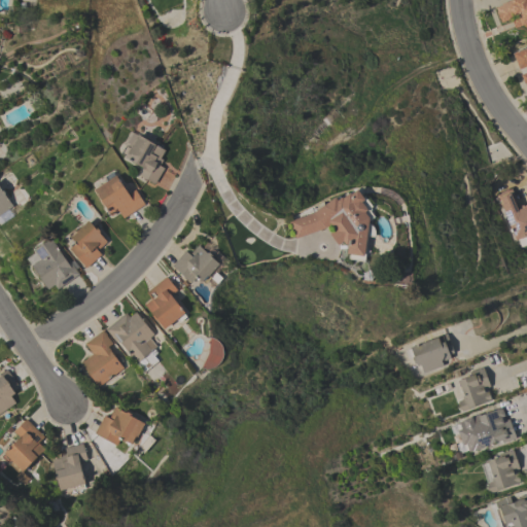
[(508,0),(526,0),(526,31),(524,25),(515,28),(512,21),(518,19),(517,14),(508,18),(508,20),(501,23),(499,19),(496,12),(497,11),(495,7),(501,5),(501,3),(508,0)]
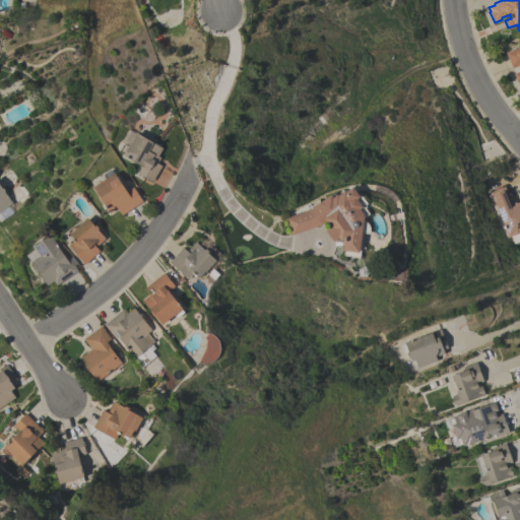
[(506,53),(519,46),(519,83),(519,81),(517,82),(514,74),(519,71),(519,65),(512,68),(506,53)]
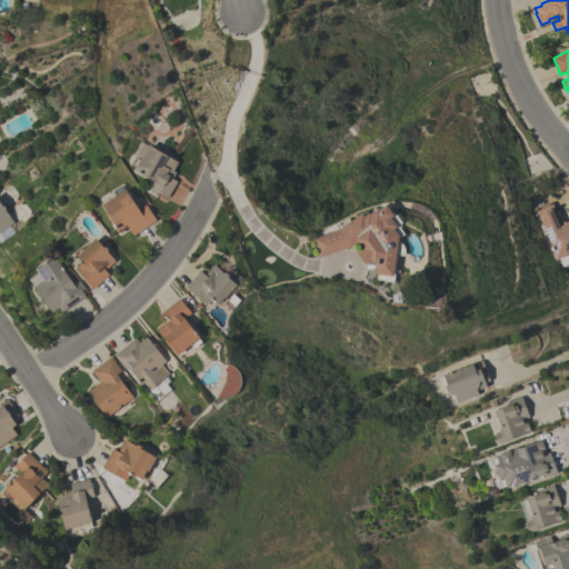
[(178,162),(172,171),(176,172),(172,179),(177,181),(167,199),(150,189),(155,181),(135,170),(135,168),(130,166),(135,159),(130,157),(136,151),(141,142),(178,162)]
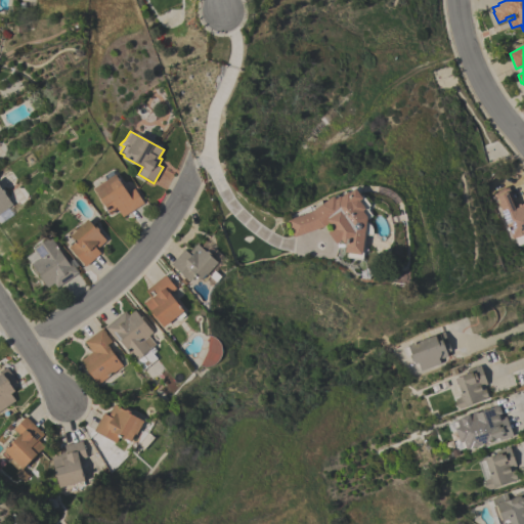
[(123,217),(118,210),(111,215),(103,204),(102,204),(98,199),(99,199),(93,188),(106,180),(104,176),(112,171),(114,175),(115,174),(127,193),(134,188),(143,204),(123,217)]
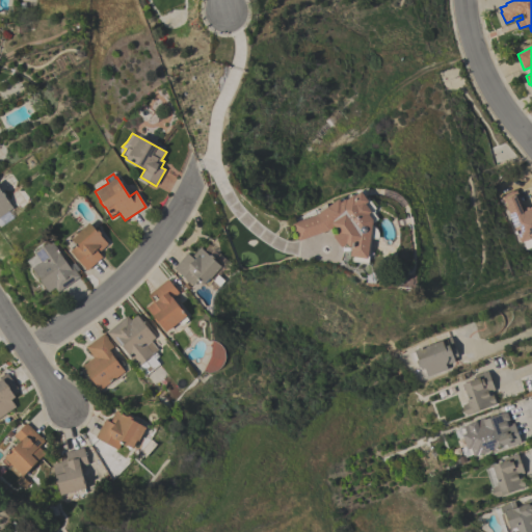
[(0,216),(0,190),(1,192),(2,192),(4,195),(4,196),(12,208),(0,216)]
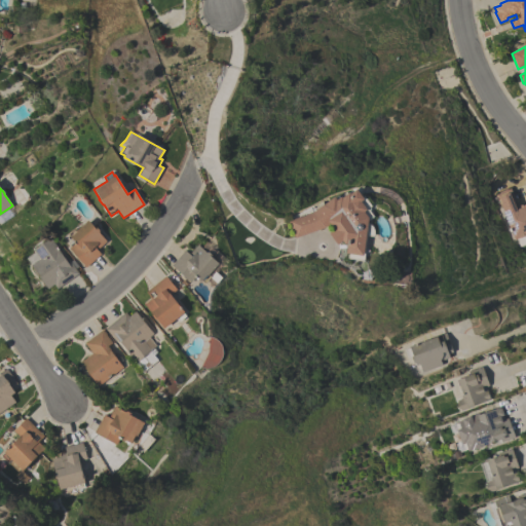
[(525,235),(520,238),(520,237),(515,240),(502,212),(503,212),(500,205),(498,208),(496,202),(498,201),(496,194),(510,188),(516,201),(513,203),(516,210),(520,208),(525,204),(525,235)]
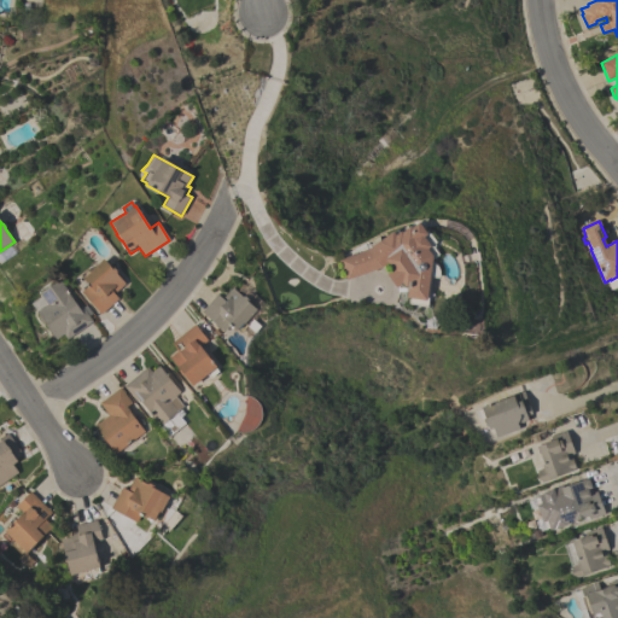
[(345,279),(339,258),(366,250),(369,248),(368,245),(378,238),(379,240),(392,231),(394,232),(397,229),(398,231),(406,225),(408,227),(413,222),(415,225),(418,222),(425,231),(427,229),(436,242),(431,245),(438,254),(431,258),(431,262),(433,262),(435,264),(437,267),(438,270),(438,273),(438,275),(438,278),(431,277),(427,305),(407,303),(408,298),(406,297),(407,286),(406,287),(402,283),(395,287),(385,274),(391,270),(388,263),(382,267),(345,279)]
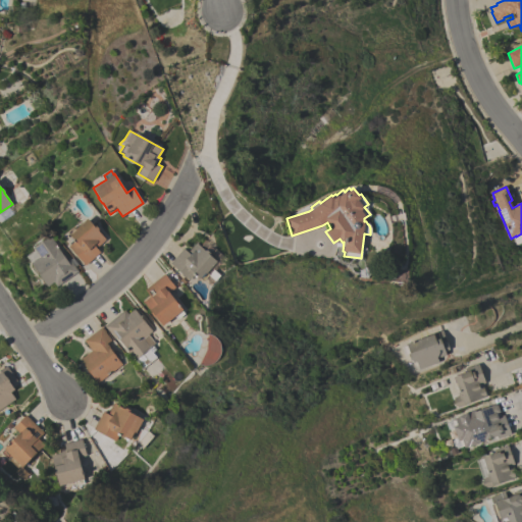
[(85,265),(68,247),(75,241),(68,232),(74,227),(75,228),(87,219),(93,225),(94,224),(100,230),(98,231),(105,240),(96,248),(100,252),(85,265)]
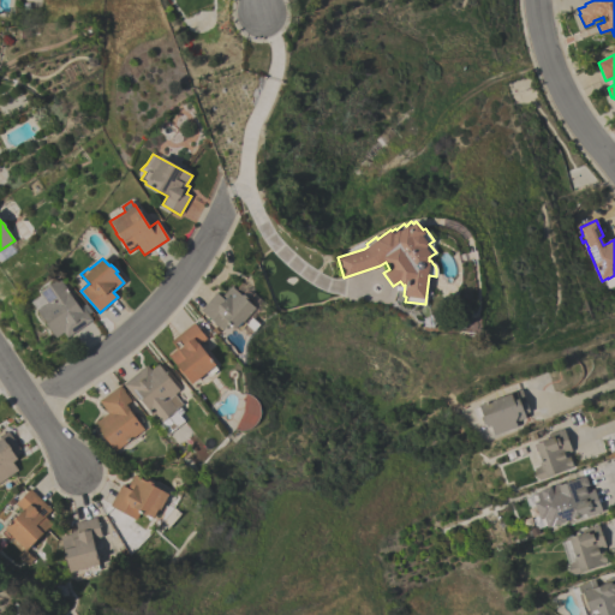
[(31,302),(42,294),(40,291),(59,278),(78,306),(81,304),(82,306),(85,304),(91,312),(88,315),(91,320),(67,338),(64,333),(55,339),(31,302)]
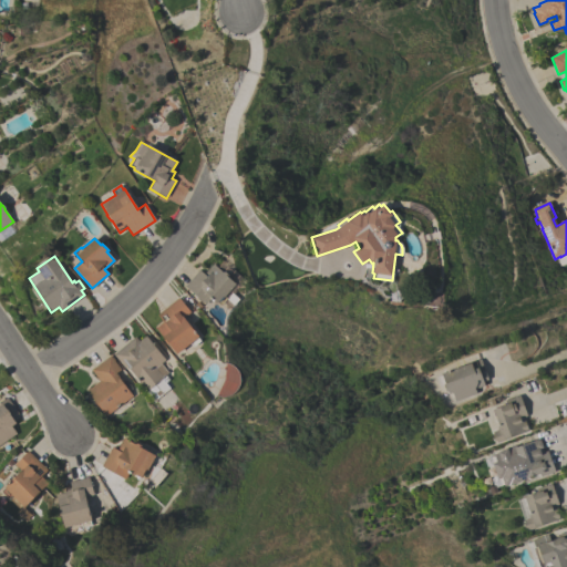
[(222,272),(225,272),(228,276),(228,278),(236,285),(225,297),(227,299),(220,306),(212,298),(205,305),(185,286),(199,270),(204,275),(213,265),(222,272)]
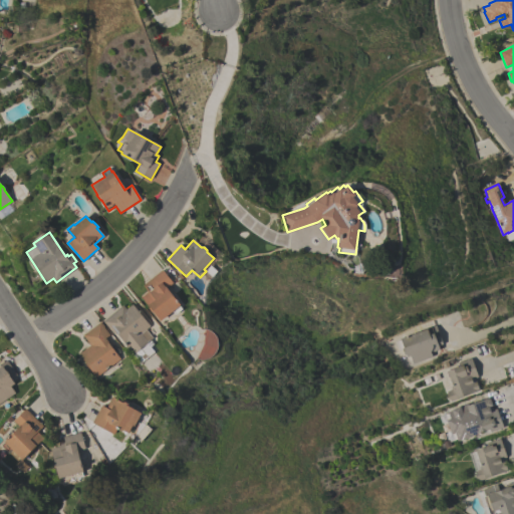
[(162,270),(173,283),(166,288),(180,306),(182,309),(175,315),(173,312),(161,321),(152,311),(151,312),(148,308),(149,307),(141,297),(148,292),(143,285),(162,270)]
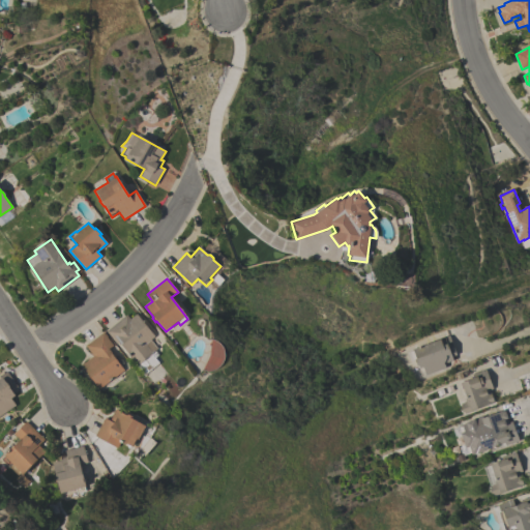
[(118,343),(116,344),(106,331),(126,315),(129,319),(136,314),(148,329),(149,328),(152,332),(152,333),(154,336),(150,340),(157,349),(151,354),(158,363),(145,374),(138,365),(137,366),(118,343)]
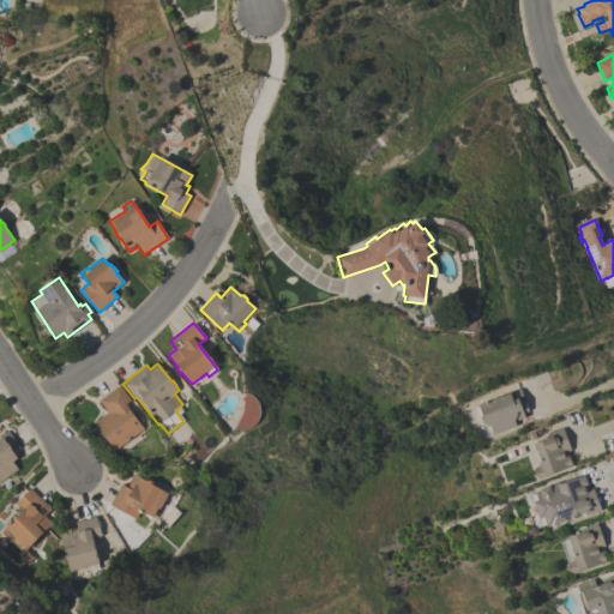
[(120,385),(124,391),(131,401),(125,404),(143,429),(114,451),(108,443),(106,443),(102,437),(102,435),(94,423),(108,413),(98,401),(120,385)]
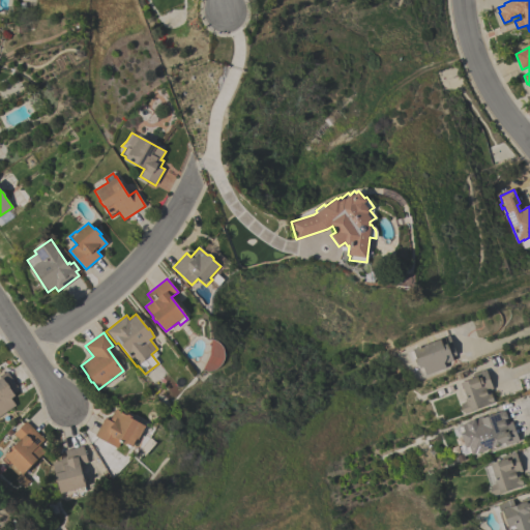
[(457,356),(451,357),(453,361),(447,363),(447,362),(443,363),(445,369),(425,376),(422,367),(419,369),(418,365),(417,366),(414,360),(416,359),(413,350),(436,341),(448,335),(457,356)]
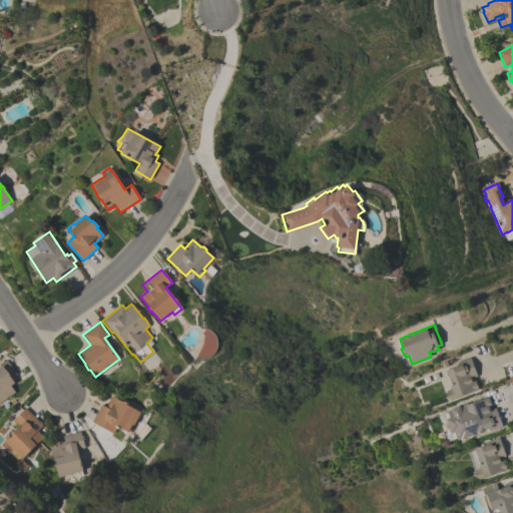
[(477,377),(474,378),(478,391),(449,402),(449,400),(447,400),(445,394),(446,394),(446,392),(452,389),(445,372),(459,367),(457,363),(470,358),(477,377)]
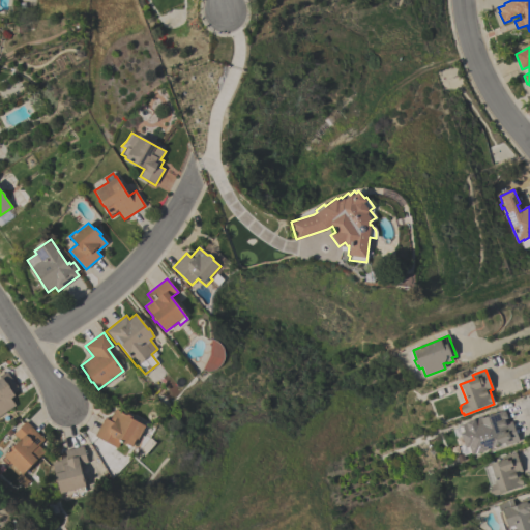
[(0,415),(0,375),(6,371),(17,386),(11,390),(15,395),(10,399),(16,405),(0,415)]
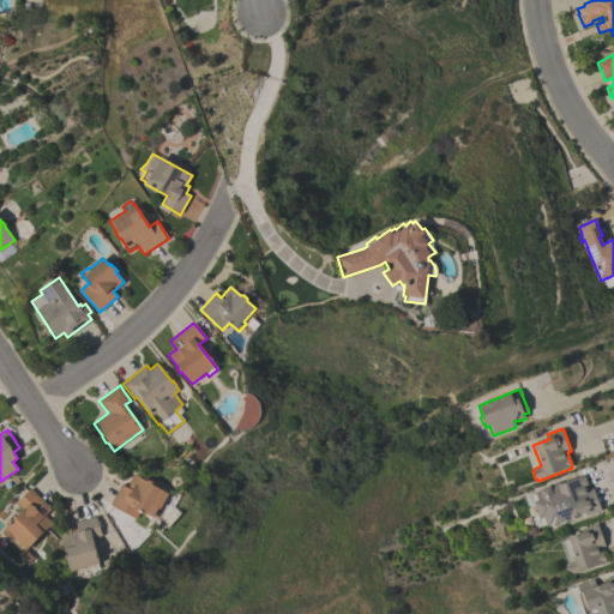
[(146,481),(149,480),(152,481),(154,485),(168,493),(160,509),(158,507),(152,517),(142,511),(140,513),(139,512),(136,519),(109,505),(121,485),(127,487),(134,474),(146,481)]
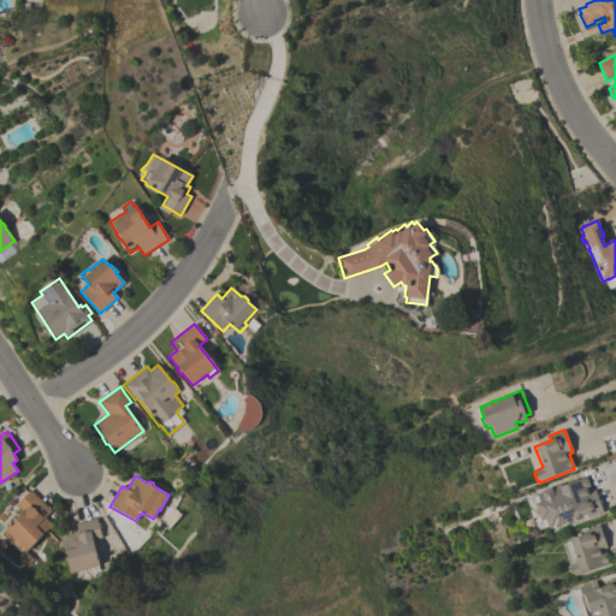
[(585,477),(591,491),(594,490),(603,513),(587,519),(585,514),(572,519),(564,522),(564,523),(552,528),(551,527),(548,528),(546,526),(544,526),(542,520),(540,521),(533,503),(535,502),(533,496),(535,495),(535,492),(560,484),(561,485),(585,477)]
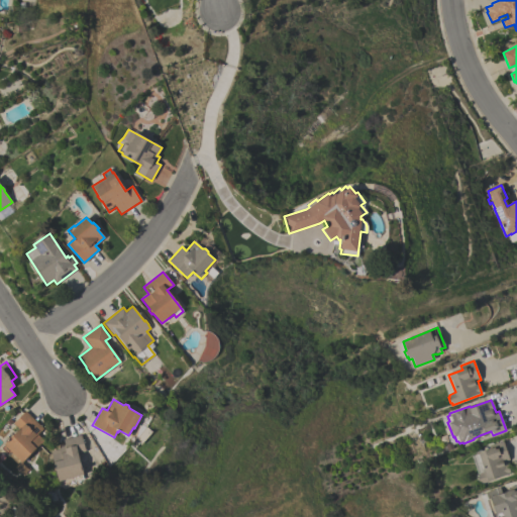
[(42,428),(36,434),(42,440),(34,449),(34,451),(31,454),(29,454),(22,462),(16,456),(14,456),(10,451),(8,453),(1,447),(4,445),(3,444),(18,429),(13,423),(25,411),(42,428)]
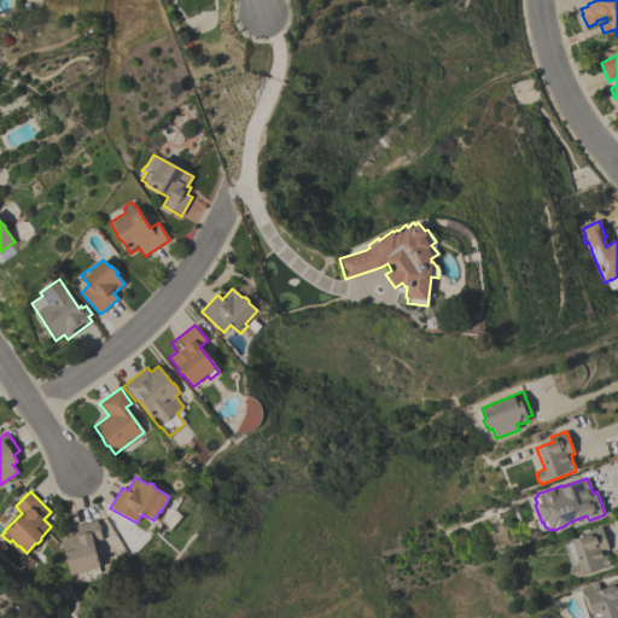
[(97,519),(101,540),(93,542),(99,567),(98,567),(100,573),(89,576),(88,570),(86,571),(80,573),(80,572),(70,575),(66,561),(64,561),(63,555),(64,554),(59,536),(77,531),(75,525),(97,519)]
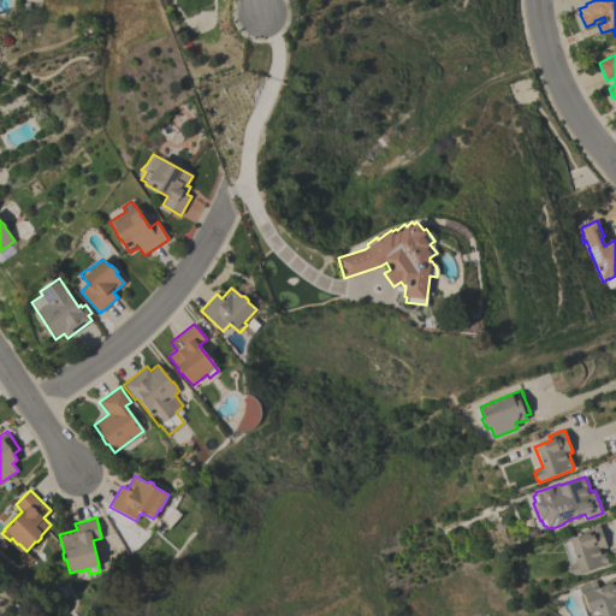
[(606,548),(603,549),(608,563),(585,570),(585,573),(573,576),(572,574),(570,574),(568,567),(569,567),(562,543),(569,540),(568,539),(585,534),(582,531),(599,525),(606,548)]
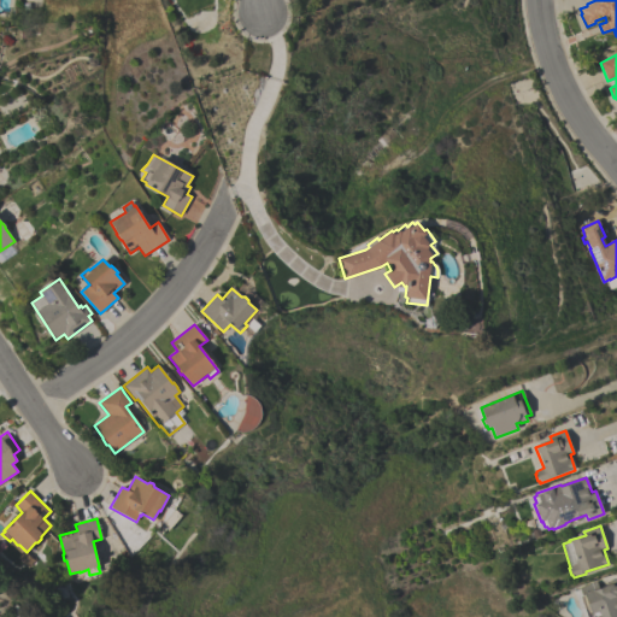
[(616,616),(586,616),(580,595),(582,595),(579,587),(595,581),(598,589),(604,587),(604,586),(607,585),(606,581),(616,577),(616,616)]
